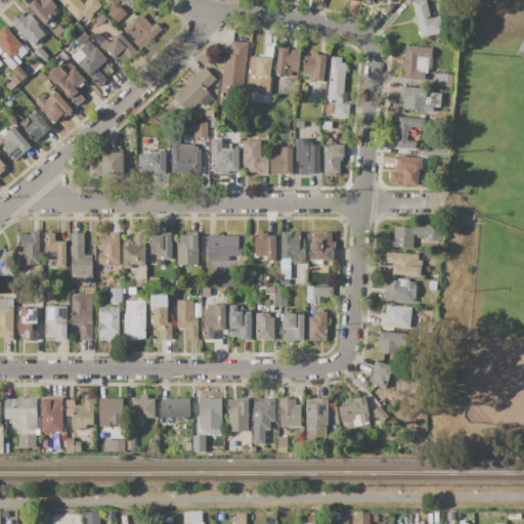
[(34,0),(50,0),(57,7),(52,10),(56,14),(45,25),(28,6),(34,0)]
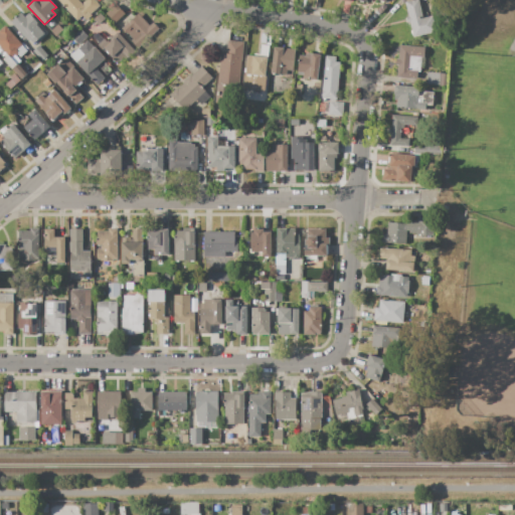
[(77,0),(81,4),(86,0),(96,0),(101,5),(98,8),(99,9),(87,20),(81,15),(76,21),(57,0),(77,0)]
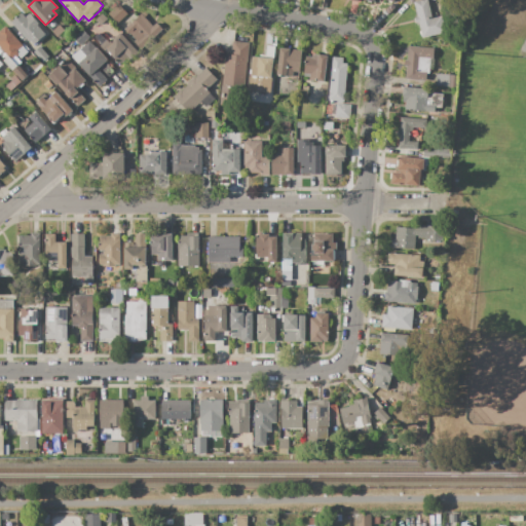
[(422,0),(427,0),(433,19),(442,16),(446,33),(423,38),(419,23),(416,24),(415,19),(418,17),(414,2),(422,0)]
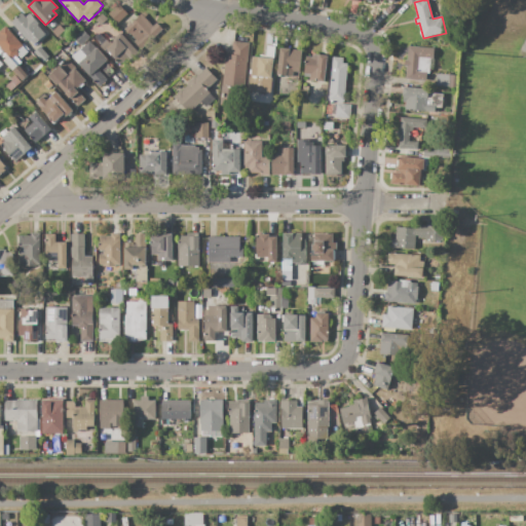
[(118,4),(127,14),(117,24),(108,13),(118,4)]
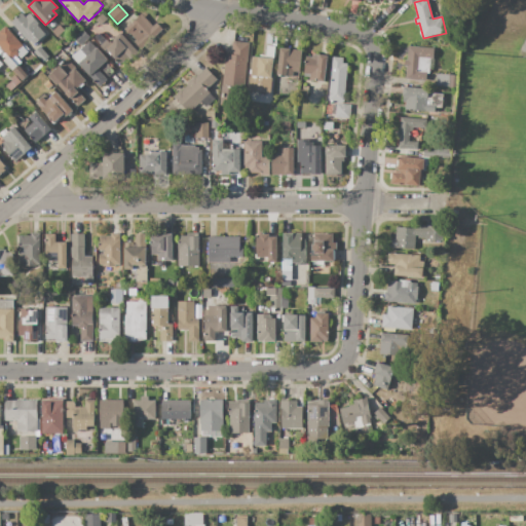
[(11,23),(23,12),(25,15),(24,15),(25,17),(30,12),(39,24),(38,25),(46,34),(34,44),(30,40),(28,42),(11,23)]
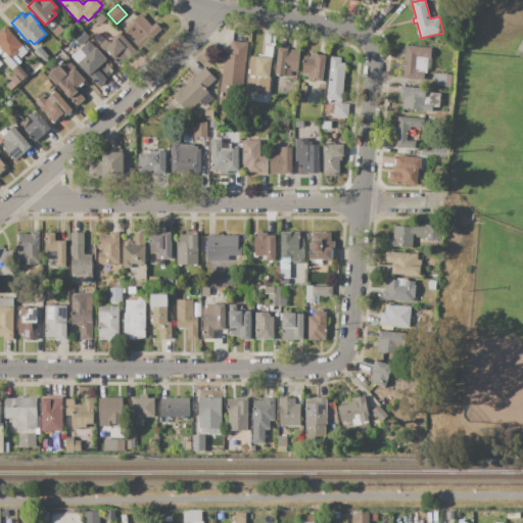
[(102,13),(107,18),(100,26),(95,19),(102,13)]
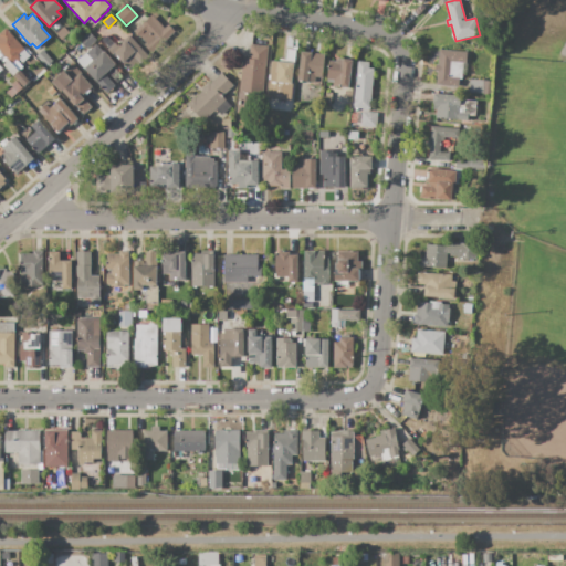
[(152,16),(164,29),(168,24),(175,32),(150,54),(132,33),(152,16)]
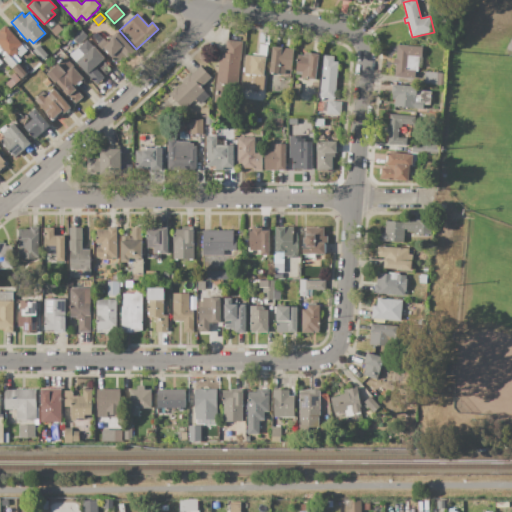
[(59,23),(64,29),(56,37),(50,31),(59,23)]
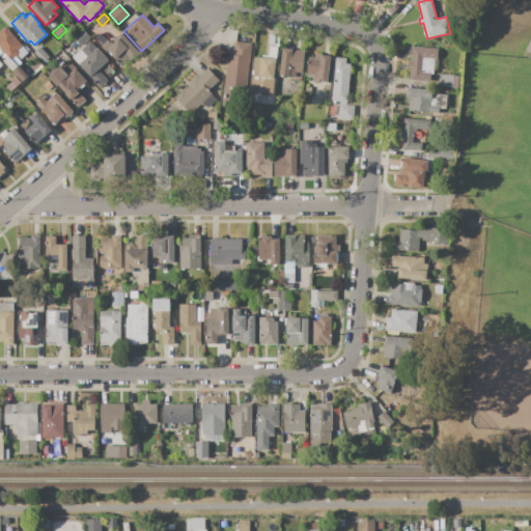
[(0,31),(6,26),(22,43),(20,45),(27,52),(20,59),(18,57),(16,58),(15,56),(10,60),(8,57),(0,48),(0,31)]
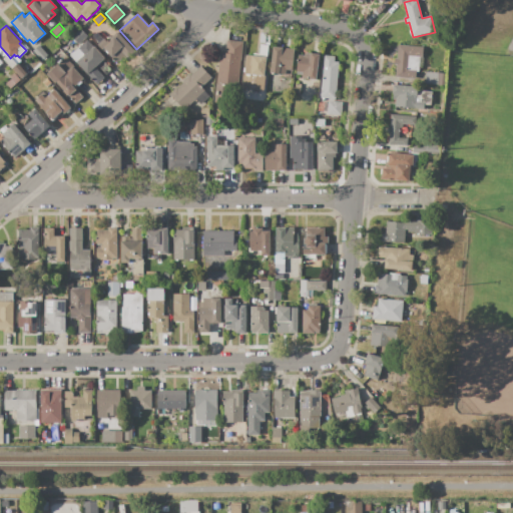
[(79,44),(72,36),(81,28),(88,36),(79,44)]
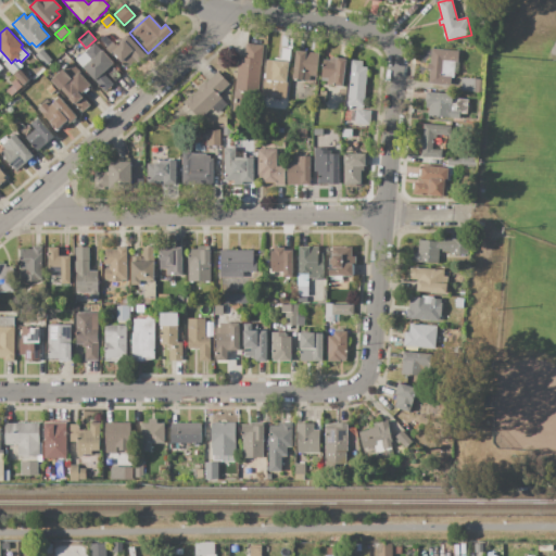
[(127,35),(146,55),(138,63),(136,60),(127,68),(113,53),(111,54),(105,49),(113,41),(115,45),(127,35)]
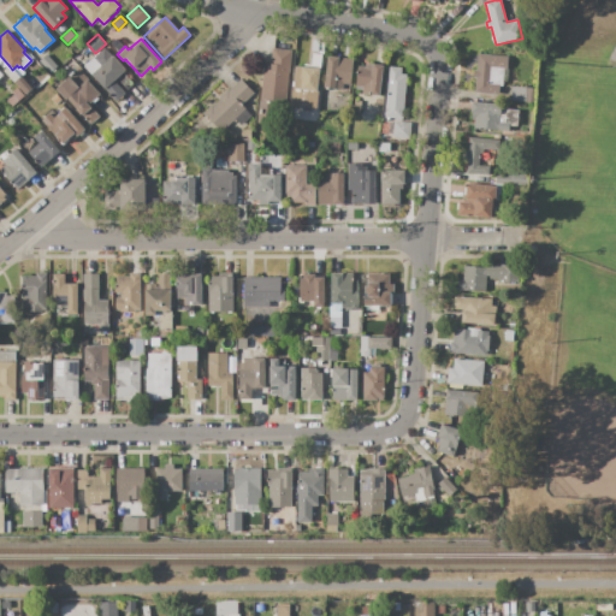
[(105,48),(112,57),(114,54),(119,59),(117,60),(119,63),(120,61),(128,69),(125,72),(136,84),(128,92),(117,80),(114,81),(120,87),(126,93),(116,102),(84,66),(105,48)]
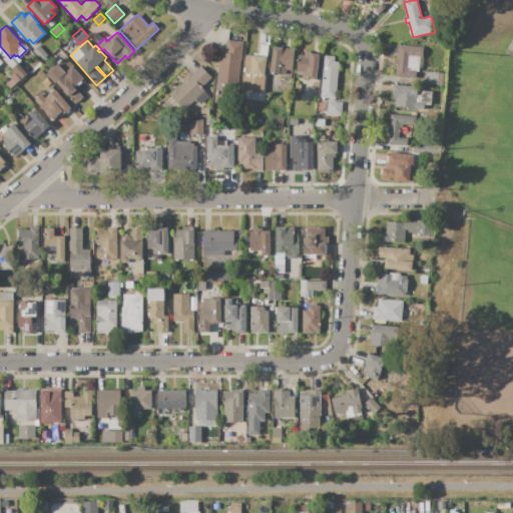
[(243,42),(237,105),(214,103),(216,84),(217,84),(220,53),(225,53),(226,40),(243,42)]
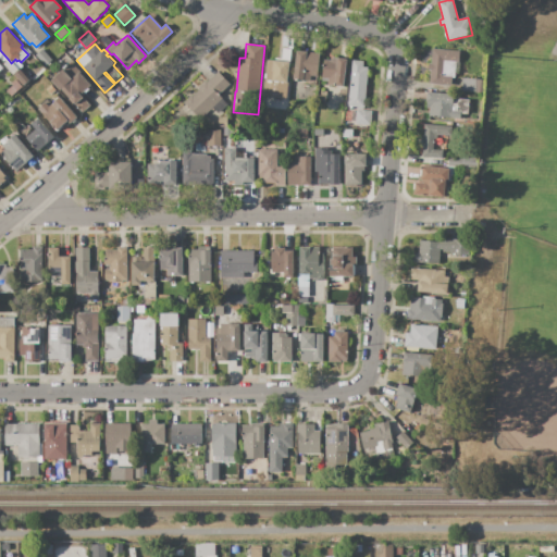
[(52,60),(46,66),(36,56),(42,49),(52,60)]
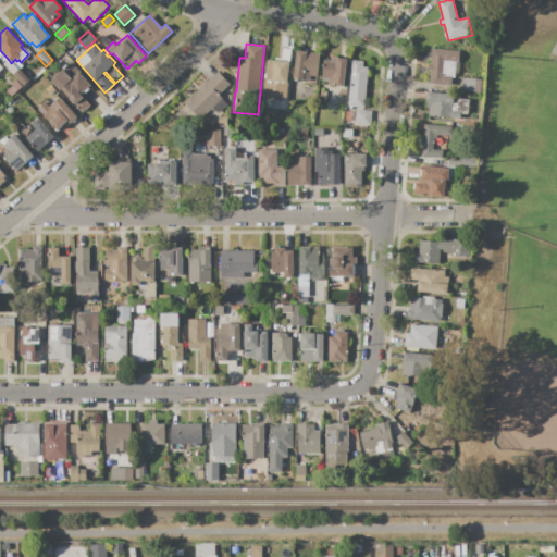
[(291,50),(287,83),(265,81),(268,60),(275,61),(275,59),(282,59),(283,49),(291,50)]
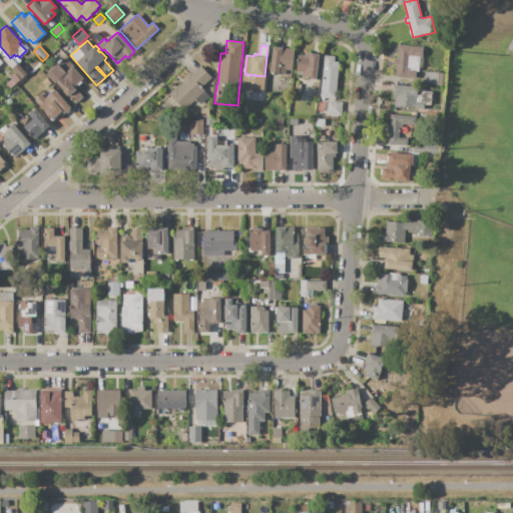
[(399,45),(423,47),(422,57),(420,57),(419,72),(416,71),(416,79),(396,77),(397,66),(394,66),(395,58),(398,58),(399,45)]
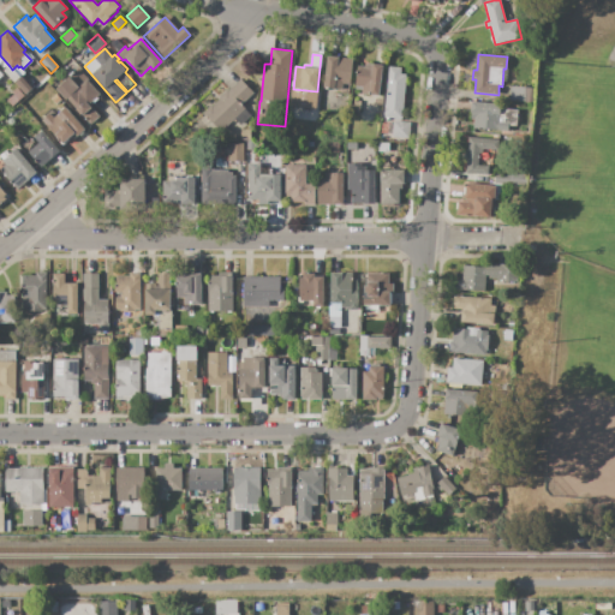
[(353,59),(352,72),(351,72),(350,90),(324,88),(327,57),(353,59)]
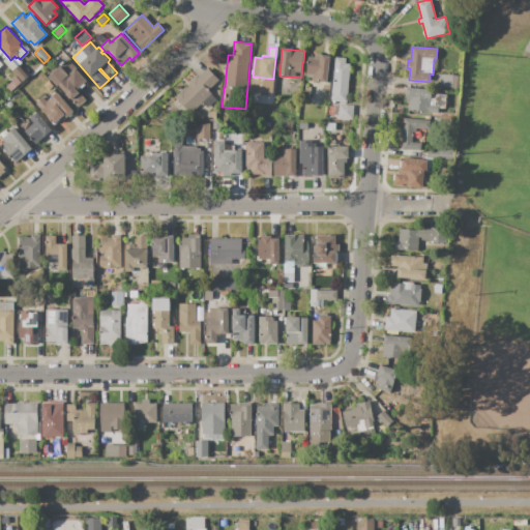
[(329,57),(327,82),(313,81),(313,75),(306,75),(308,57),(315,58),(315,55),(329,57)]
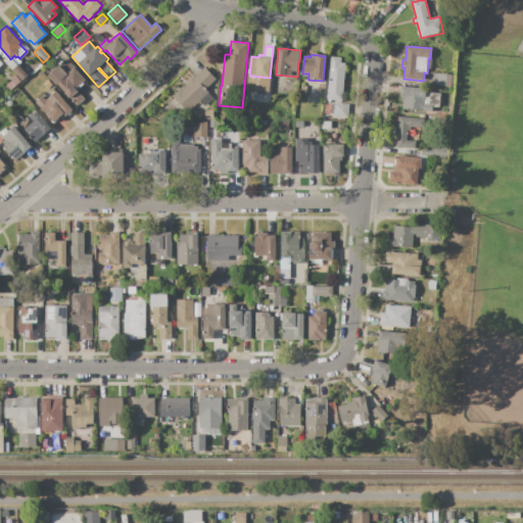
[(12,70),(3,60),(7,56),(8,56),(10,59),(14,55),(15,57),(18,60),(19,59),(21,62),(19,63),(19,64),(12,70)]
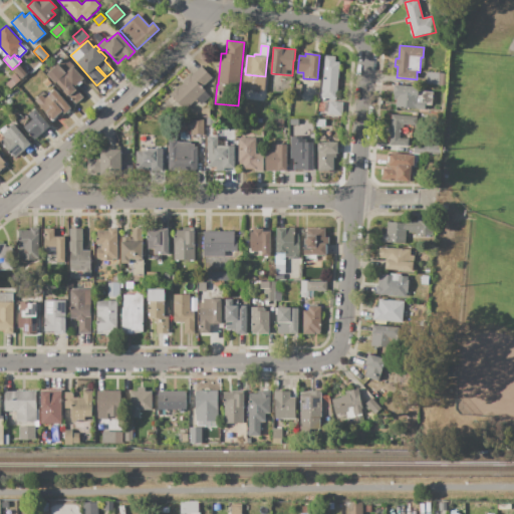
[(325,55),(335,56),(335,62),(339,62),(336,99),(334,99),(334,101),(329,100),(330,99),(321,98),(325,55)]
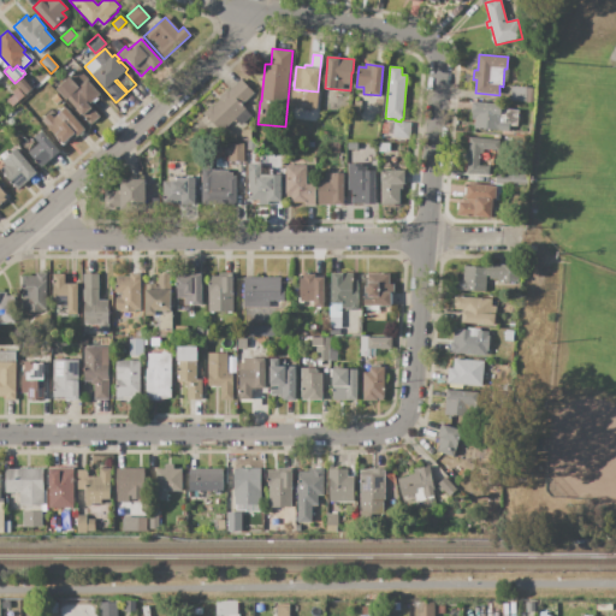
[(23,76),(34,88),(25,95),(15,83),(23,76)]
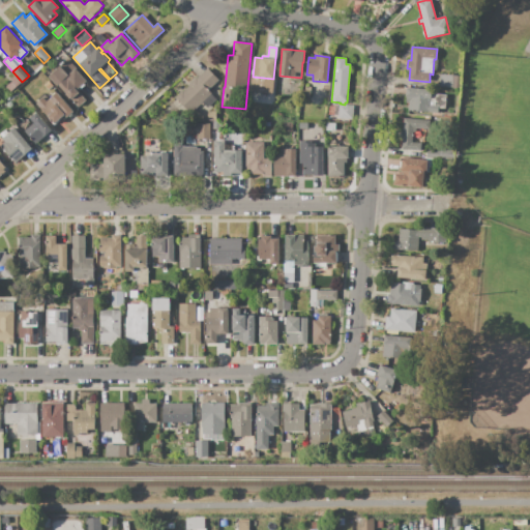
[(49,77),(60,66),(68,75),(75,68),(86,82),(79,88),(75,88),(78,91),(79,90),(81,92),(80,92),(87,100),(78,108),(58,85),(57,86),(49,77)]
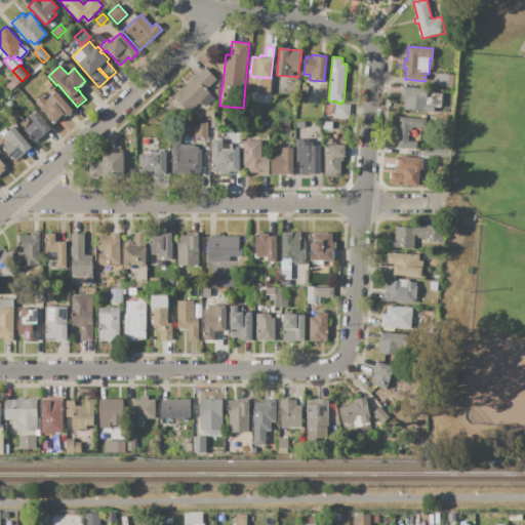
[(214,98),(193,118),(173,96),(180,89),(180,90),(188,84),(187,83),(194,77),(195,77),(205,68),(216,80),(205,89),(214,98)]
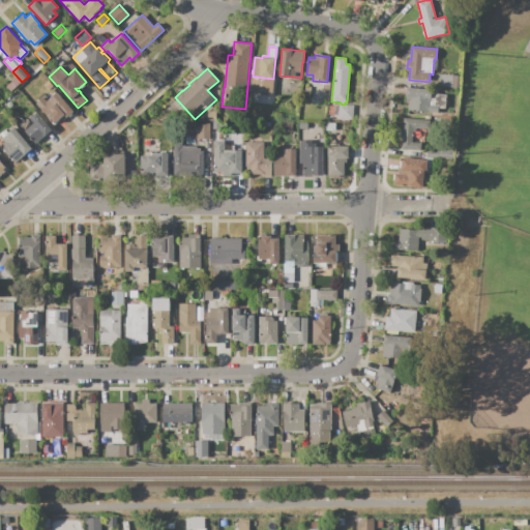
[(439,75),(461,76),(460,90),(438,88),(439,75)]
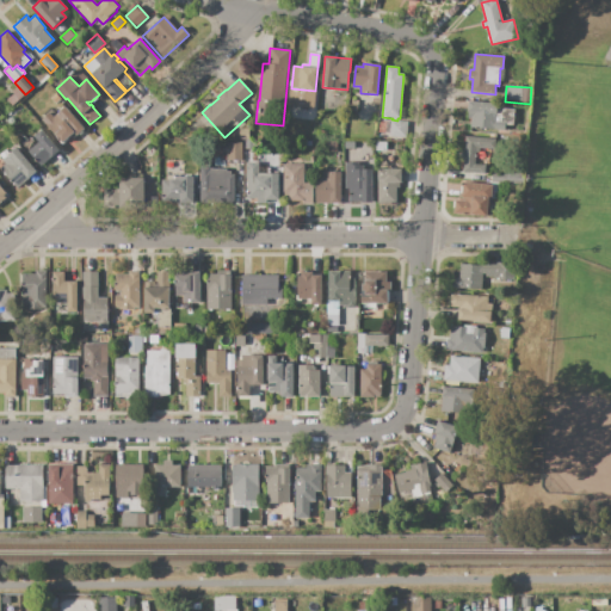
[(17,87),(24,96),(12,105),(7,100),(12,96),(10,93),(17,87)]
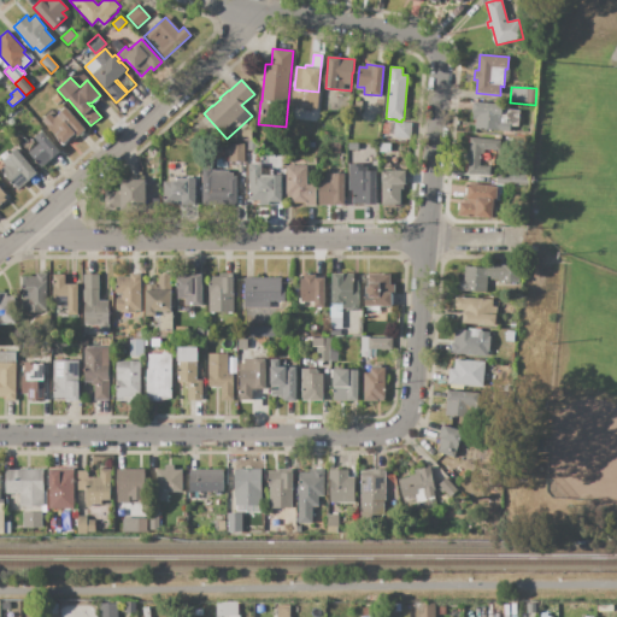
[(56,94),(62,100),(56,105),(51,99),(56,94)]
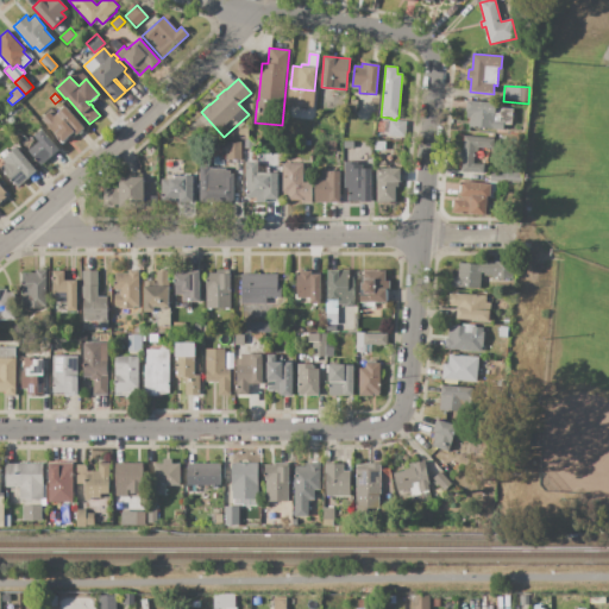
[(468,101),(495,104),(495,107),(513,110),(512,125),(503,125),(503,135),(496,133),(496,130),(470,127),(470,119),(466,118),(466,112),(468,101)]
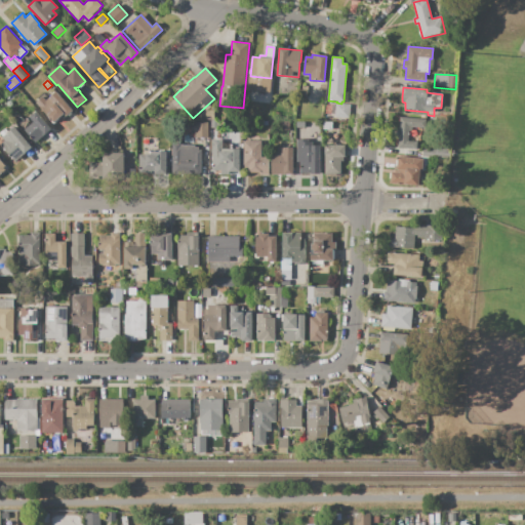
[(36,103),(43,96),(46,101),(55,91),(73,111),(66,117),(64,114),(54,123),(36,103)]
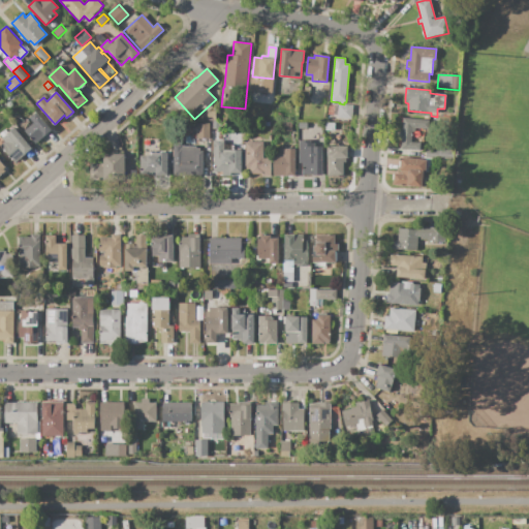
[(339,104),(353,106),(351,120),(337,119),(339,104)]
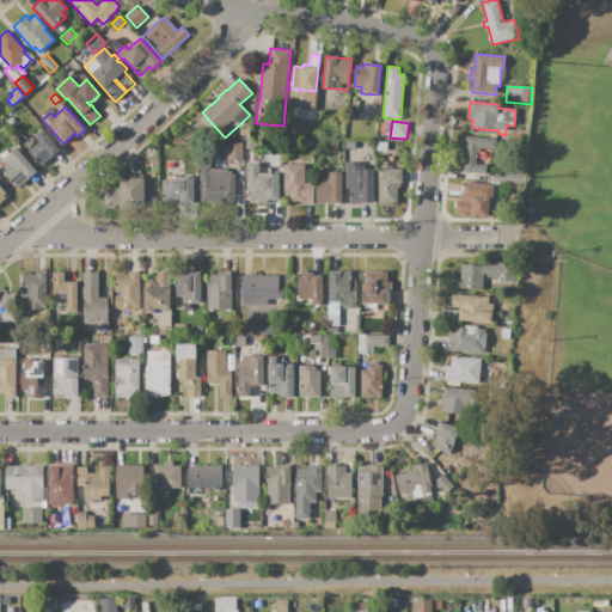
[(29,151),(38,142),(34,138),(42,130),(60,151),(53,157),(42,166),(29,151)]
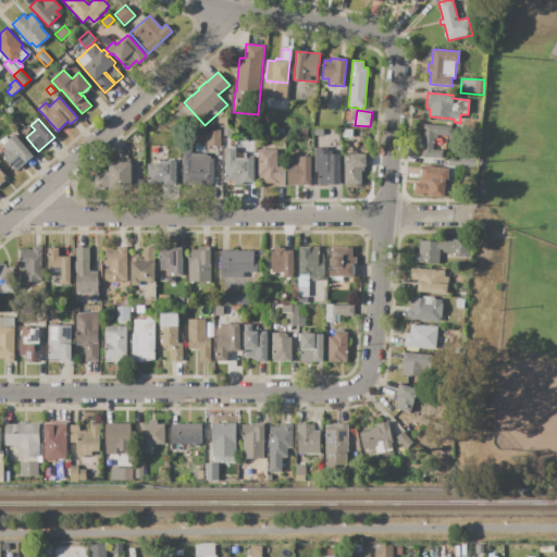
[(452,126),(452,136),(438,135),(434,139),(433,149),(443,150),(442,159),(421,157),(423,124),(452,126)]
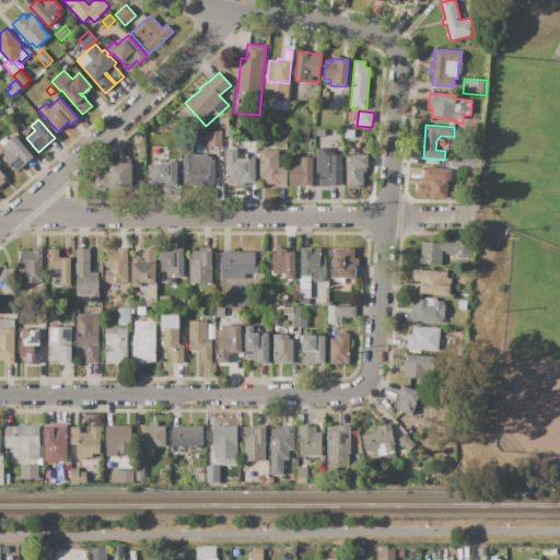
[(28,127),(32,130),(24,137),(21,132),(28,127)]
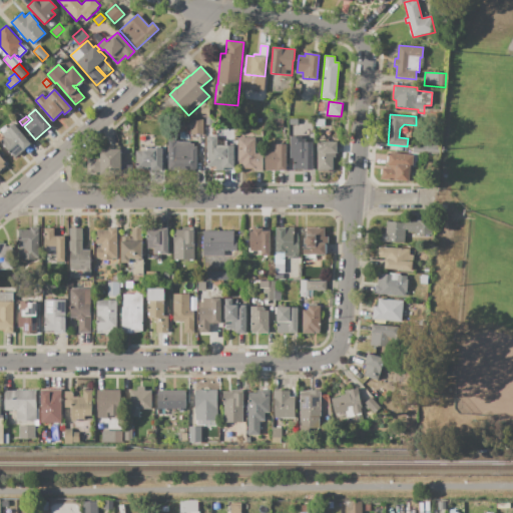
[(190,134),(190,128),(185,128),(185,119),(202,119),(202,134),(190,134)]
